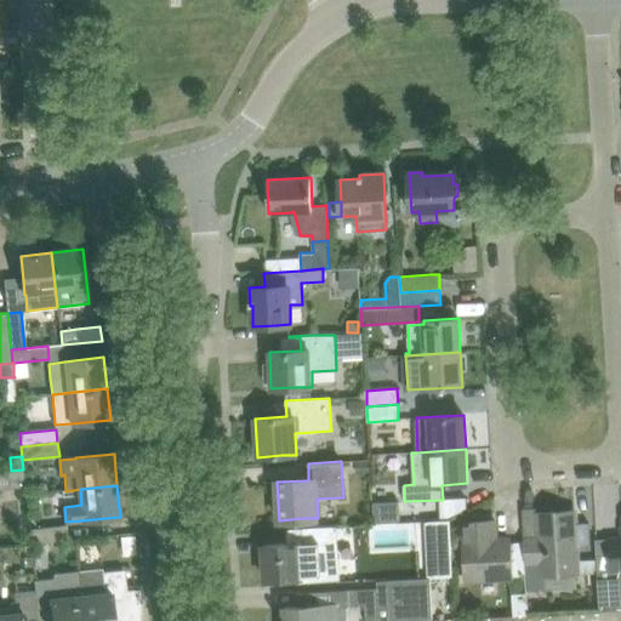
[(398,501),(372,502),(374,522),(399,520),(398,501)]
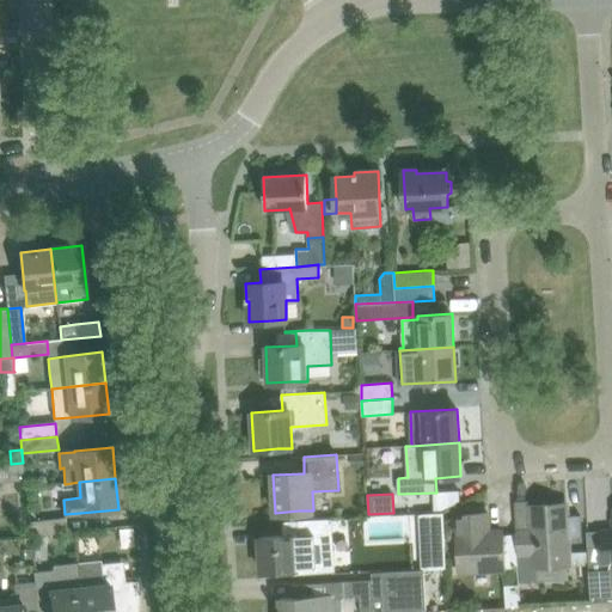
[(516,531),(516,534),(518,555),(532,555),(533,568),(570,565),(570,564),(569,554),(567,503),(530,506),(531,530),(516,531)]
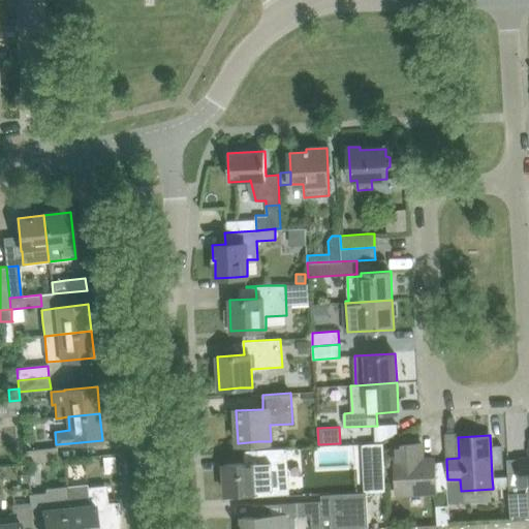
[(395,445),(396,466),(397,489),(434,487),(435,493),(448,492),(447,479),(446,462),(434,462),(434,459),(423,459),(422,443),(395,445)]
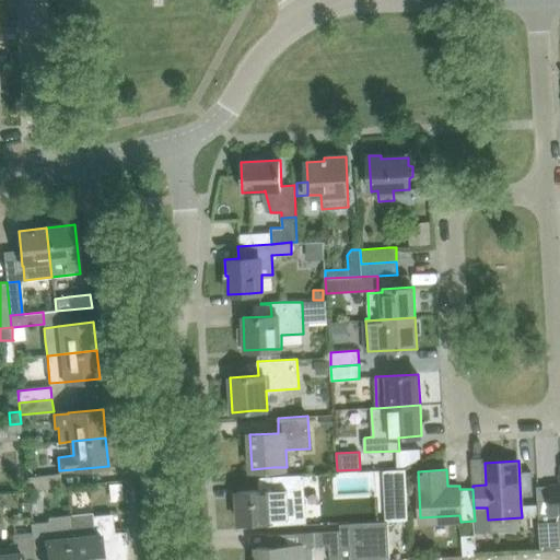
[(60,474),(27,477),(28,490),(61,487),(60,474)]
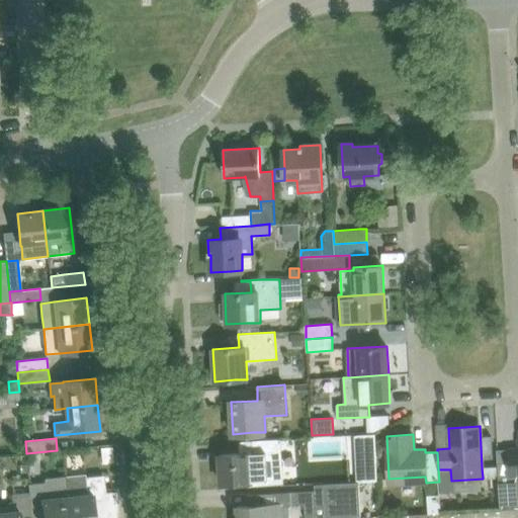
[(222,484),(242,483),(252,482),(251,467),(279,465),(278,439),(251,441),(252,453),(220,454),(222,484)]
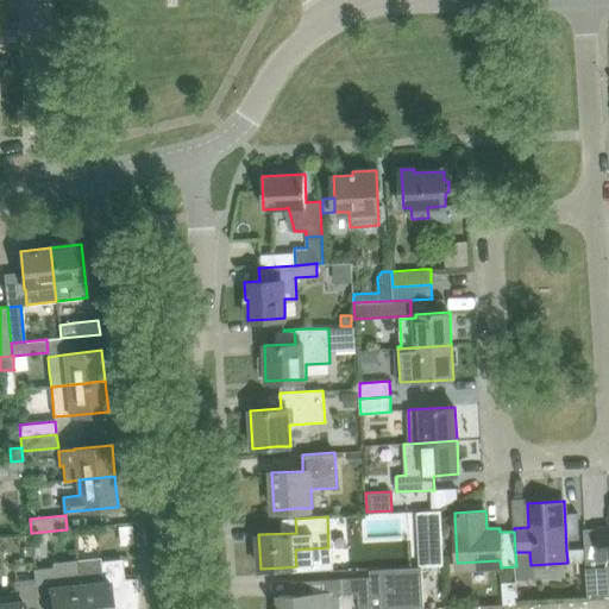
[(600,545),(585,545),(585,550),(586,562),(589,598),(608,596),(608,527),(598,528),(600,545)]
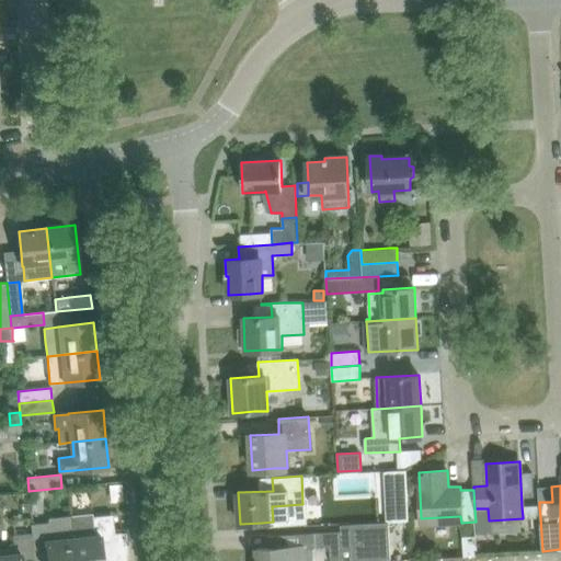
[(539,506),(522,507),(523,517),(523,518),(540,517),(539,506)]
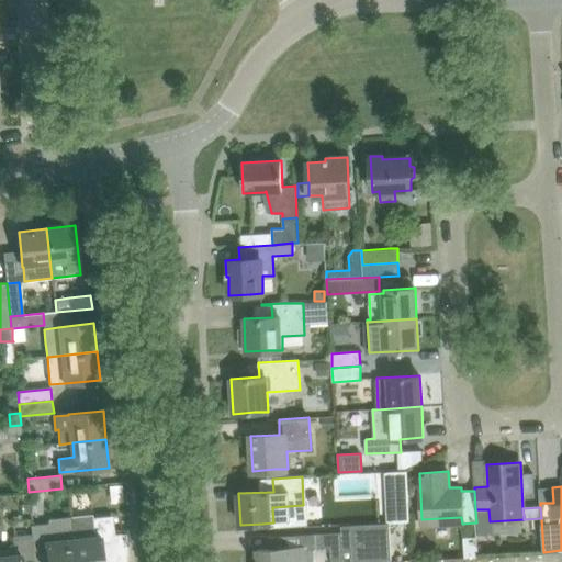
[(94,531),(74,534),(76,561),(103,561),(102,544),(115,543),(112,516),(93,518),(94,531)]
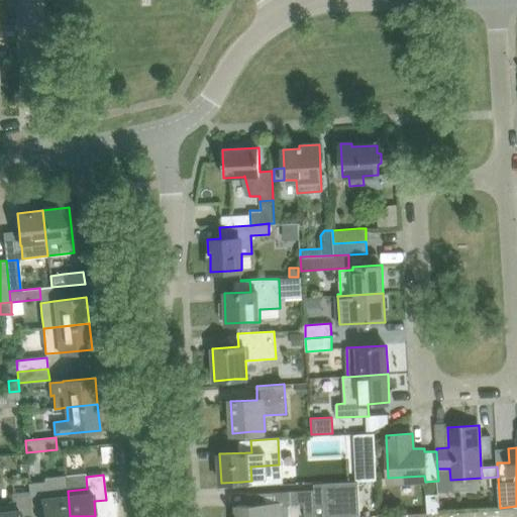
[(29,483),(29,492),(31,507),(43,506),(43,516),(70,516),(68,491),(66,476),(46,478),(46,481),(29,483)]
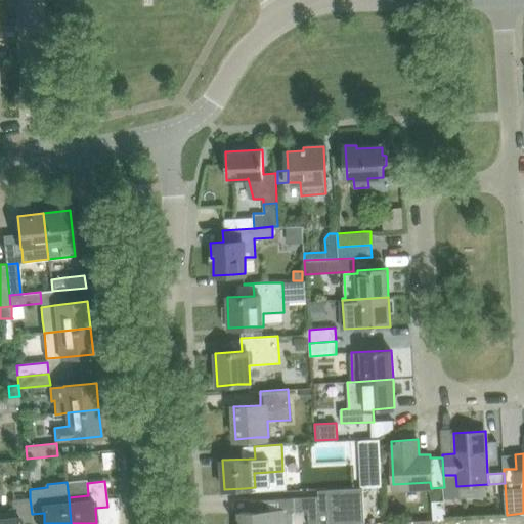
[(328,496),(318,496),(319,523),(363,523),(364,523),(363,487),(326,489),(328,496)]
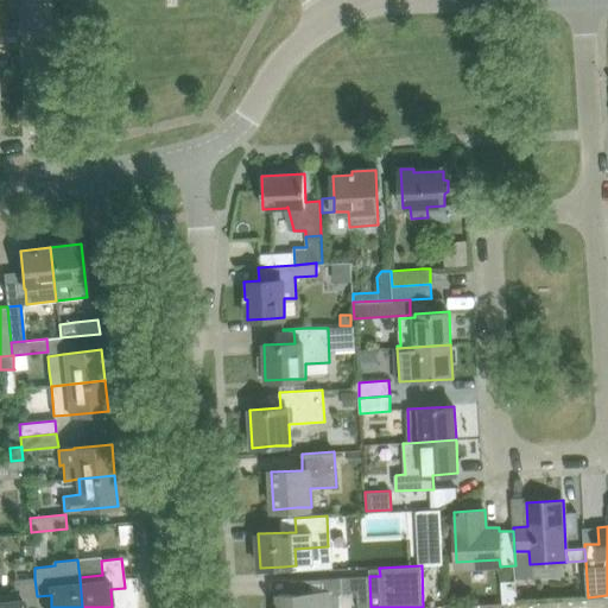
[(371,607),(369,576),(341,578),(342,589),(342,593),(358,593),(358,607),(371,607)]
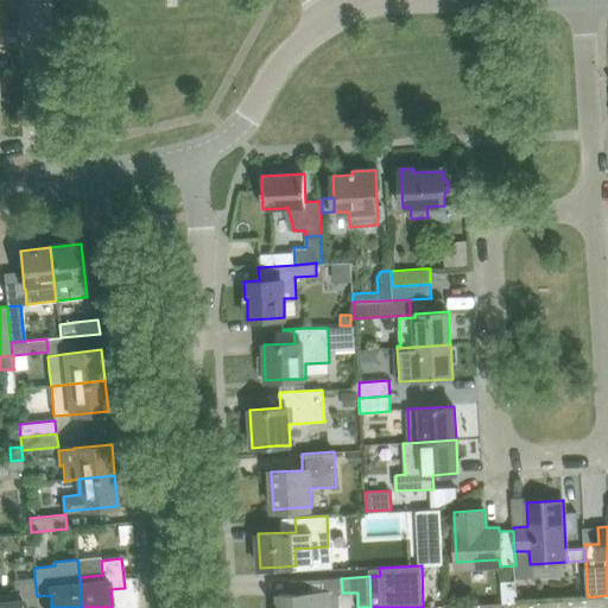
[(16,594),(0,595),(0,607),(27,607),(38,607),(37,596),(35,578),(14,581),(16,594)]
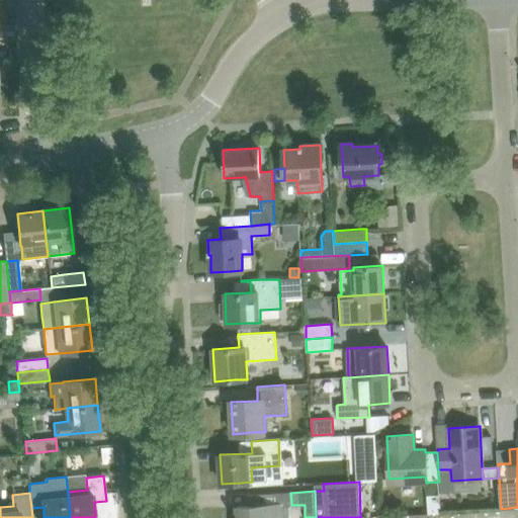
[(237,517),(281,517),(281,504),(237,506),(237,517)]
